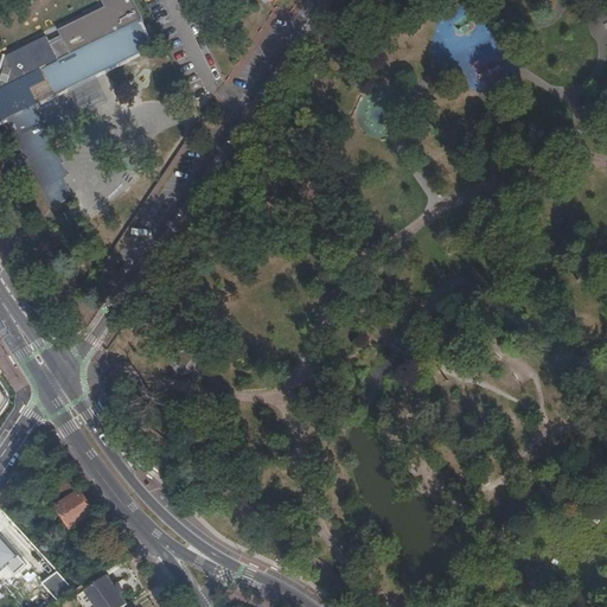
[(102,0),(107,8),(58,32),(63,40),(51,46),(58,61),(136,21),(141,19),(132,0),(102,0)]
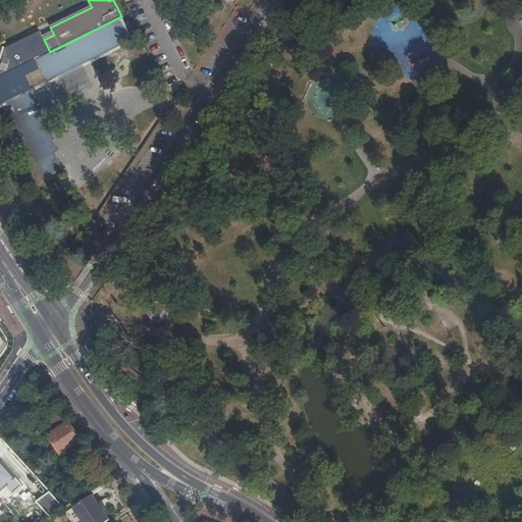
[(2,59),(7,60),(4,69),(0,67),(0,103),(6,101),(45,176),(61,168),(53,153),(58,150),(28,90),(50,79),(128,40),(117,18),(50,52),(44,40),(39,32),(5,48),(5,49),(2,59)]
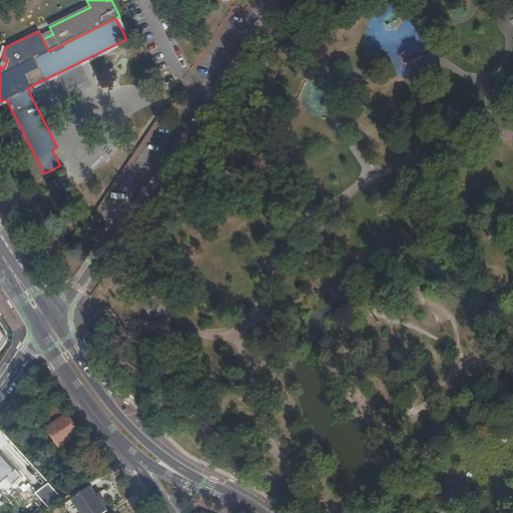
[(168,74),(157,79),(164,93),(174,88),(168,74)]
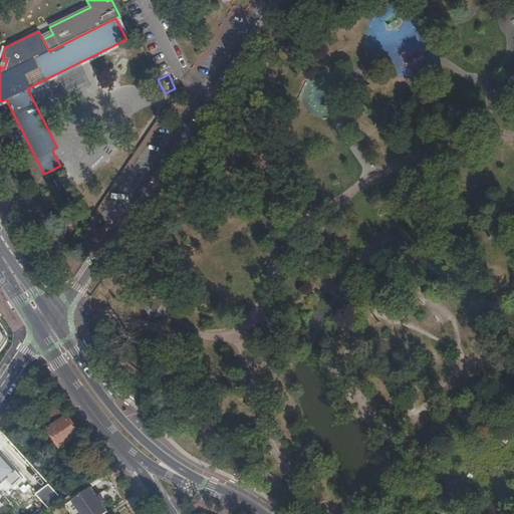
[(39,370),(36,365),(21,388),(26,391),(39,370)]
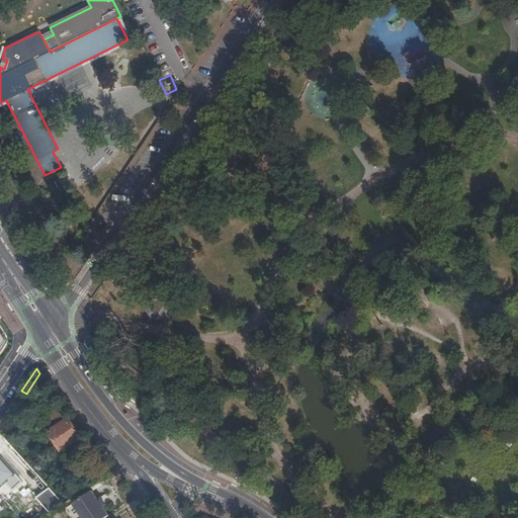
[(71,445),(80,457),(90,451),(56,399),(48,404),(51,408),(48,410),(57,425),(49,430),(62,450),(71,445)]
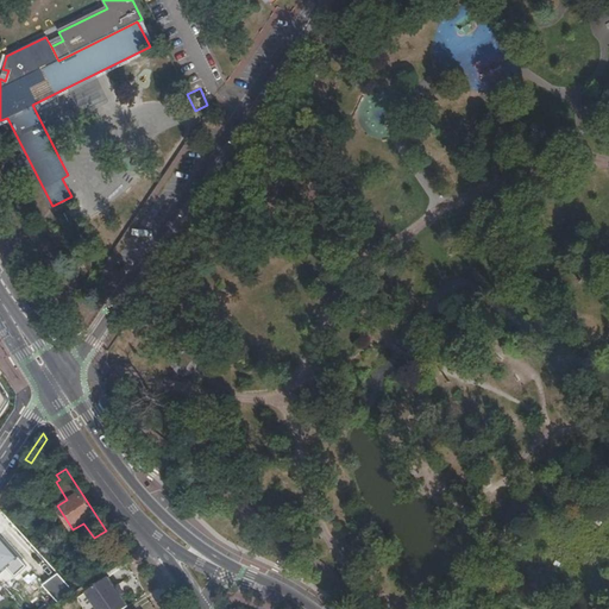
[(0,559),(16,577),(27,566),(0,537),(0,559)]
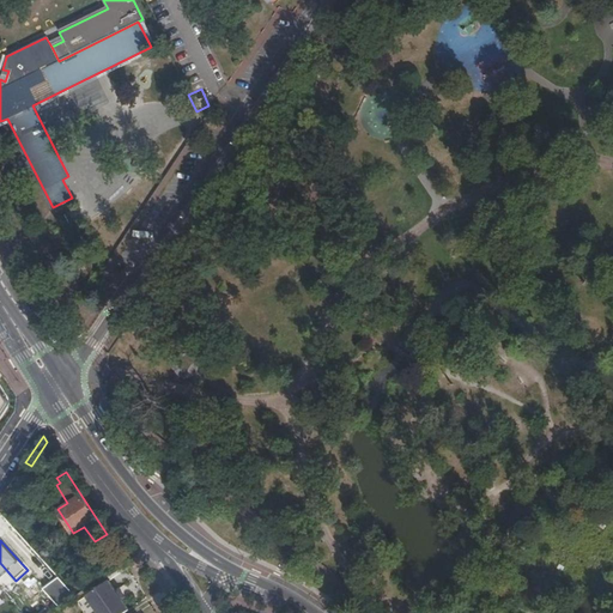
[(108,581),(86,595),(97,612),(123,612),(128,611),(108,581)]
